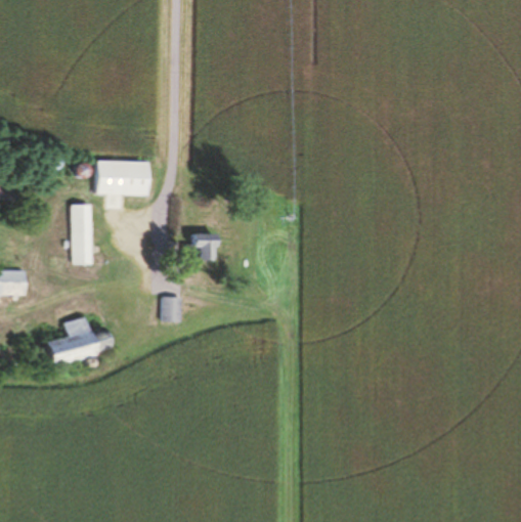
[(56,154),(57,154),(58,155),(60,156),(61,157),(61,158),(62,158),(62,160),(62,161),(62,162),(62,164),(61,165),(60,166),(59,167),(58,168),(57,169),(55,169),(54,169),(53,169),(51,168),(50,167),(49,166),(48,165),(48,163),(47,162),(48,160),(48,159),(48,158),(49,157),(50,156),(52,155),(53,154),(54,154),(56,154)]
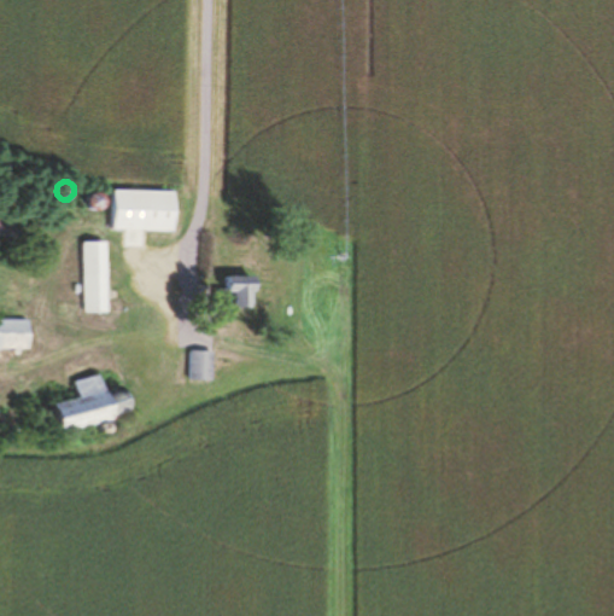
[(176,191),(175,230),(115,228),(116,190),(176,191)]
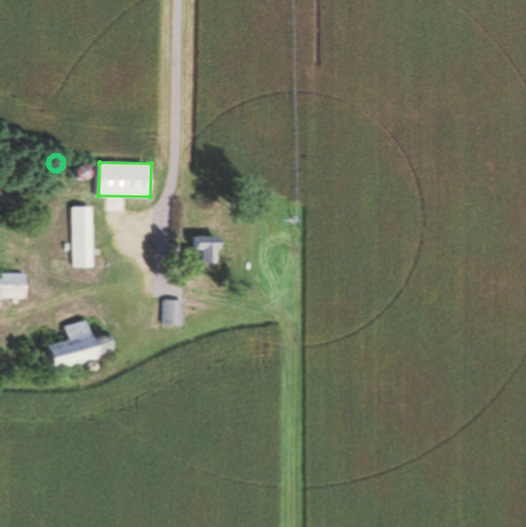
[(86,164),(87,164),(89,164),(90,165),(91,166),(91,167),(92,168),(92,169),(92,171),(92,173),(92,174),(91,176),(90,177),(89,178),(88,179),(87,179),(85,179),(84,179),(83,179),(81,178),(80,178),(79,176),(78,175),(78,174),(78,172),(78,171),(78,168),(79,167),(79,166),(80,165),(82,164),(83,164),(84,163),(86,164)]
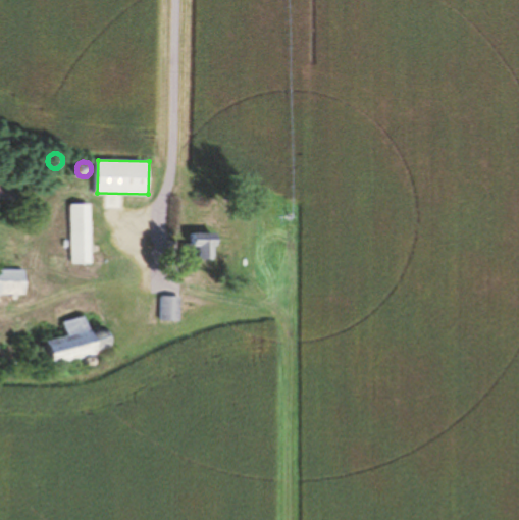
[(0,184),(20,192),(17,202),(0,195),(0,184)]
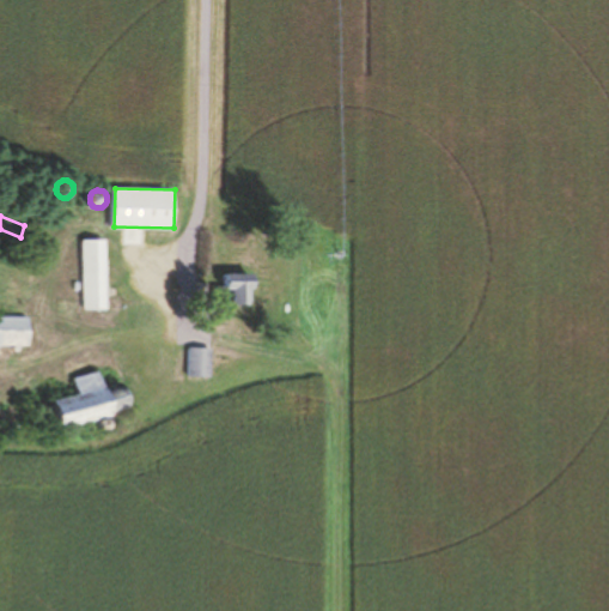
[(108,308),(86,308),(85,239),(108,239),(108,308)]
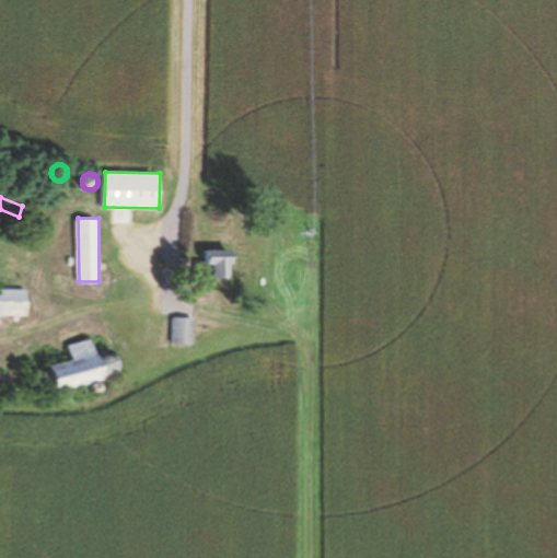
[(229,251),(229,276),(227,276),(227,278),(212,278),(212,276),(198,276),(198,262),(206,262),(206,251),(229,251)]
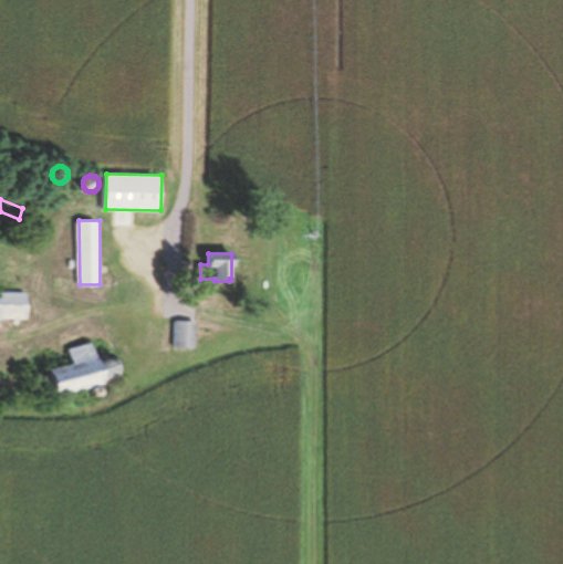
[(0,291),(28,292),(28,319),(0,317),(0,291)]
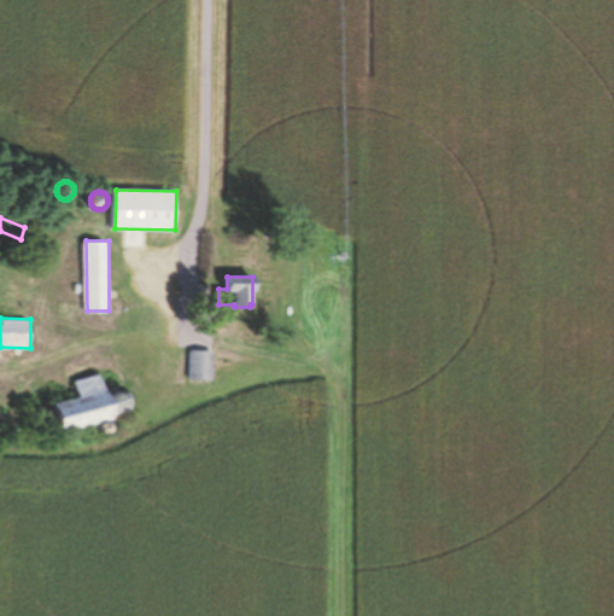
[(214,352),(212,381),(191,379),(192,350),(214,352)]
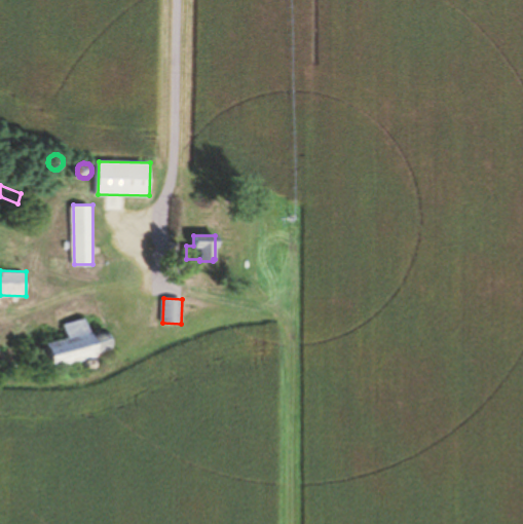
[(88,331),(105,327),(112,350),(105,352),(107,359),(74,368),(72,362),(52,368),(45,343),(68,337),(64,324),(84,317),(88,331)]
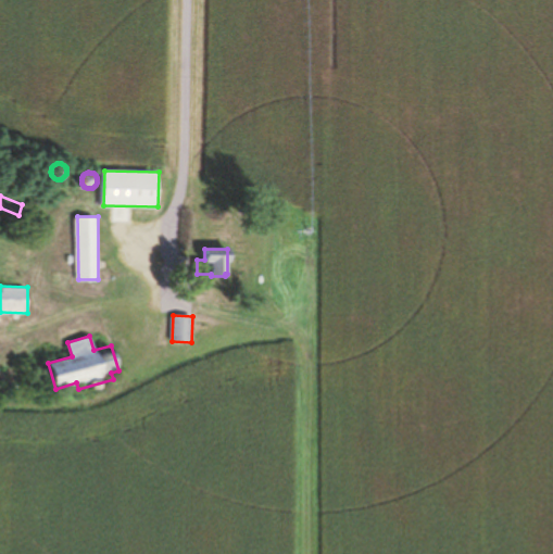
All buildings are outlined.
